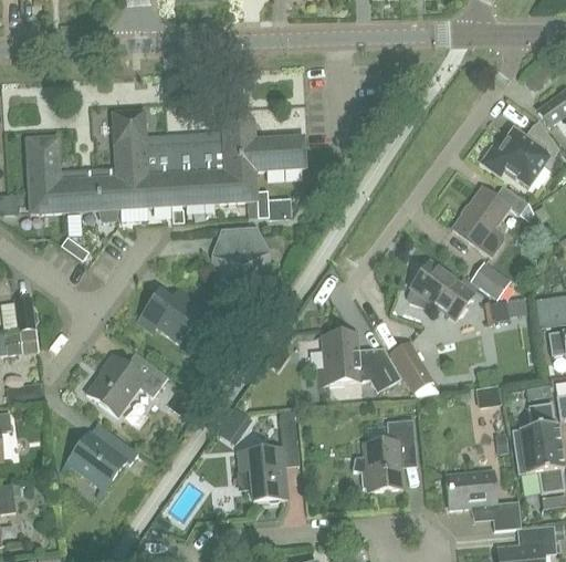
[(536,110),(547,126),(559,116),(565,124),(562,125),(565,131),(565,93),(564,91),(536,110)]
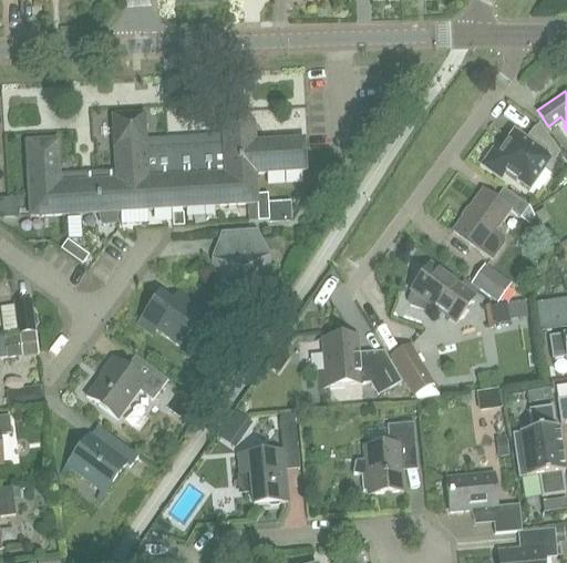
[(143,111),(112,113),(115,167),(58,171),(57,137),(26,140),(30,214),(99,210),(102,221),(114,219),(116,208),(257,201),(256,192),(255,171),(305,167),(303,136),(254,140),(253,121),(249,115),(225,116),(222,122),(223,132),(145,136),(143,111)]
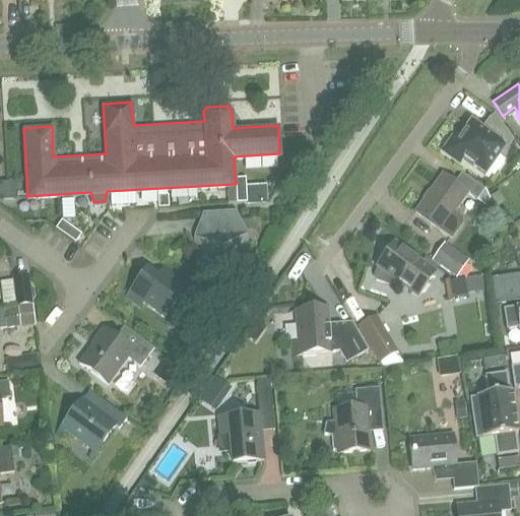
[(469,119),(456,138),(452,135),(443,148),(459,160),(462,156),(478,169),(493,148),(503,155),(509,147),(506,145),(511,137),(493,112),(486,116),(479,126),(469,119)]
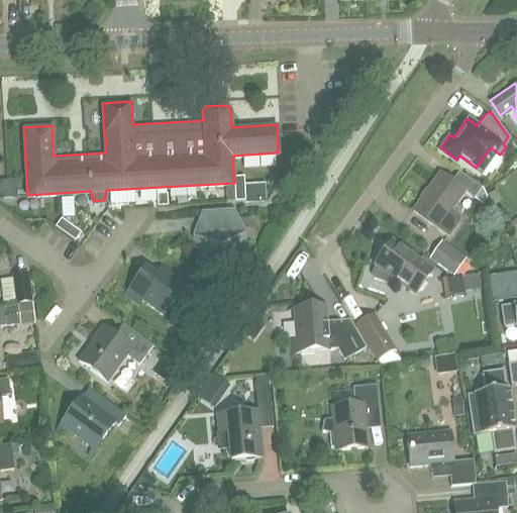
[(412,208),(436,226),(462,189),(473,196),(480,186),(457,169),(449,179),(438,171),(412,208)]
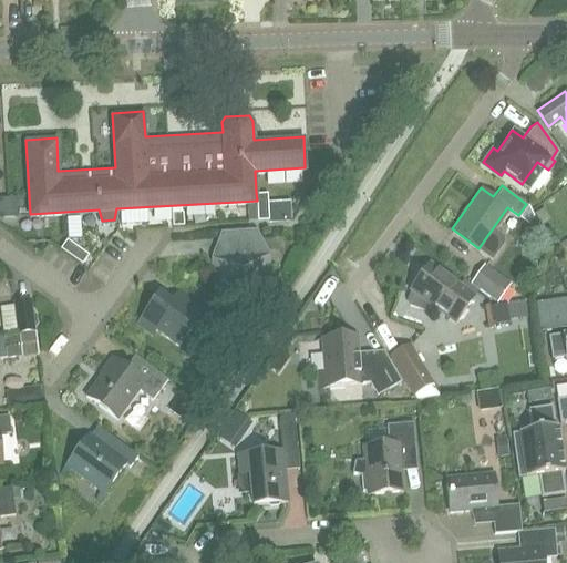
[(268,204),(267,191),(256,192),(257,205),(268,204)]
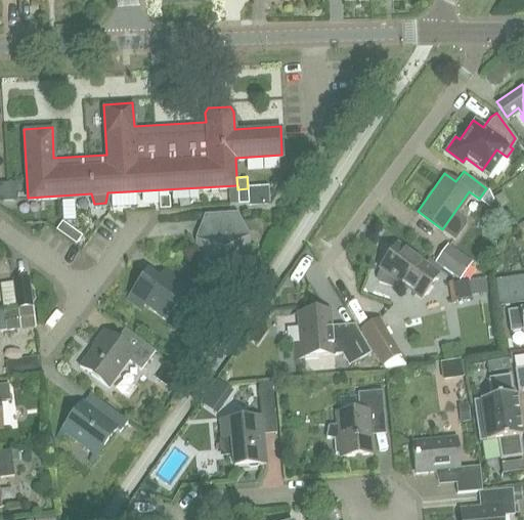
[(248,201),(248,188),(237,189),(237,202),(248,201)]
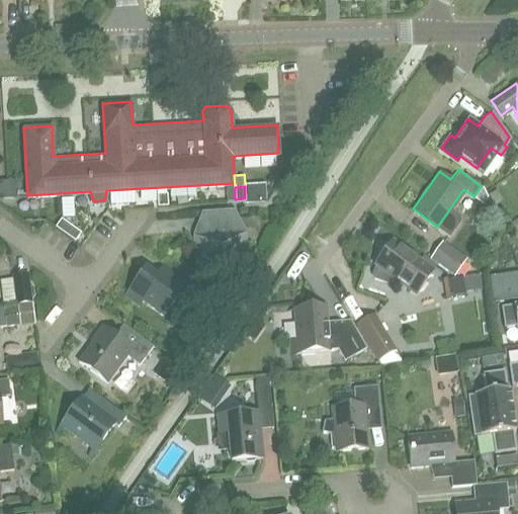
[(167,191),(157,192),(157,200),(157,204),(168,203),(167,191)]
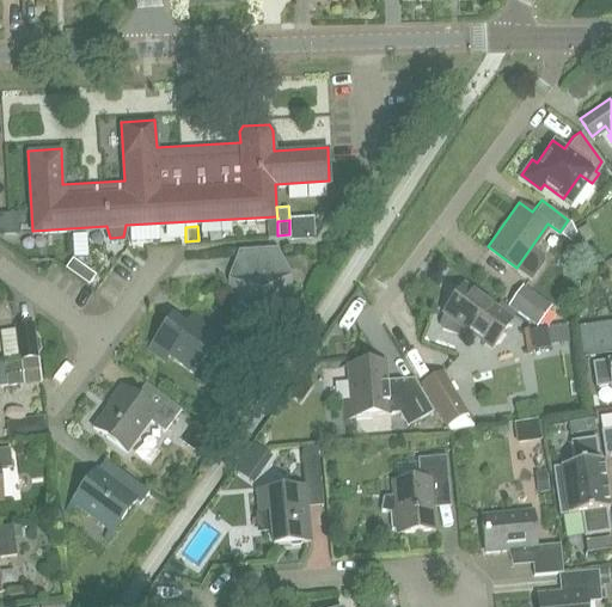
[(240,274),(230,294),(245,319),(279,317),(292,290),(279,271),(276,245),(238,247),(240,274)]
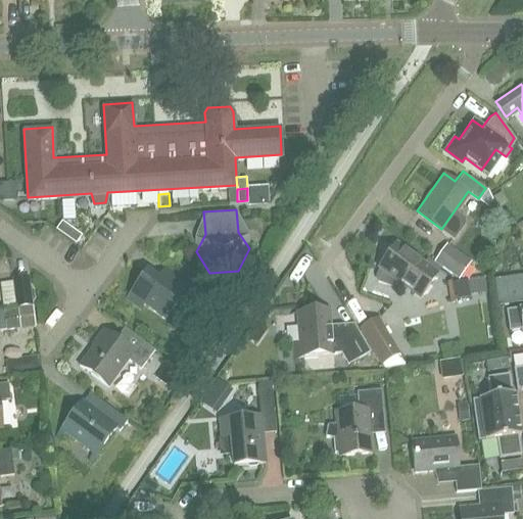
[(61,219),(55,227),(65,234),(72,226),(61,219)]
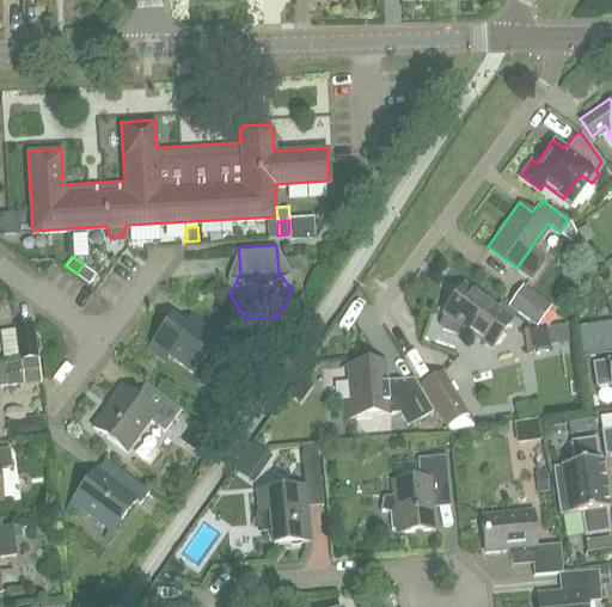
[(77,274),(89,282),(96,273),(84,264),(77,274)]
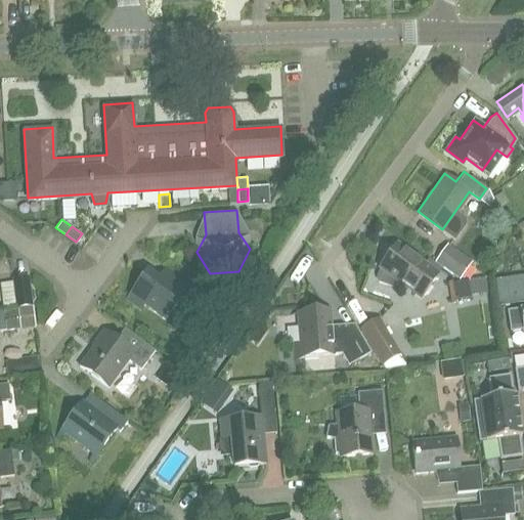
[(449,242),(435,260),(442,266),(442,265),(459,277),(473,259),(449,242)]
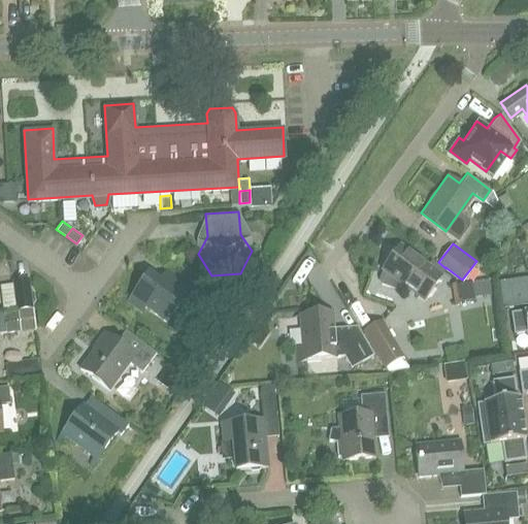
[(446,268),(438,262),(437,263),(431,258),(426,264),(398,244),(383,266),(424,296),(438,275),(439,276),(446,268)]
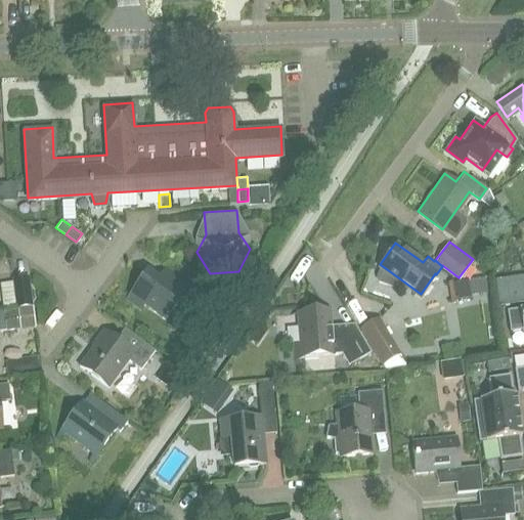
[(147,267),(126,296),(140,306),(144,301),(165,316),(177,300),(189,309),(203,292),(172,270),(164,280),(147,267)]
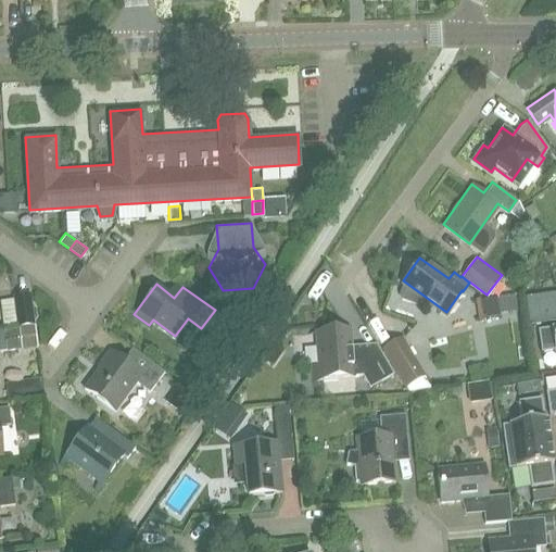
[(529,322),(555,317),(555,289),(526,293),(529,322)]
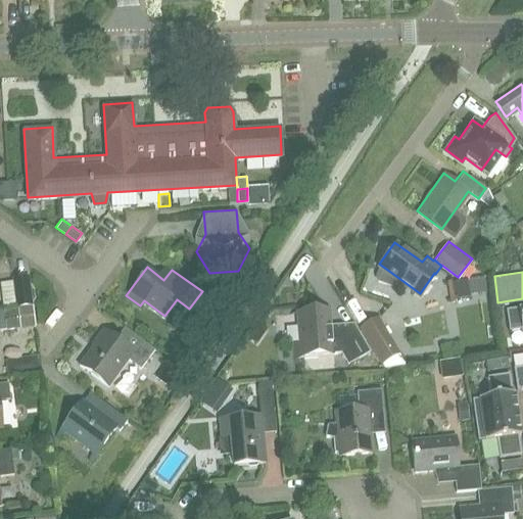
[(32,303),(29,275),(11,277),(15,305),(32,303)]
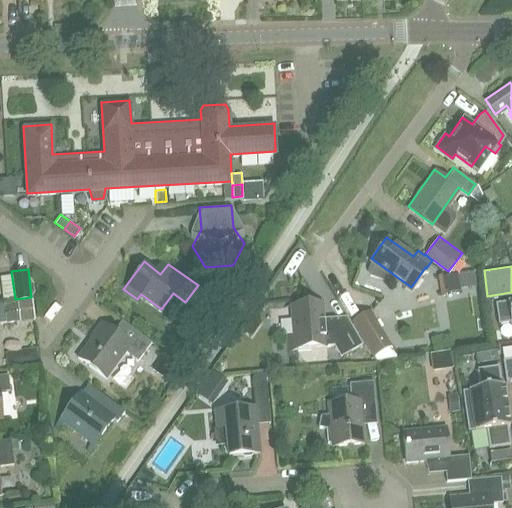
[(461,288),(458,272),(442,275),(441,273),(437,273),(441,294),(445,294),(444,292),(461,288)]
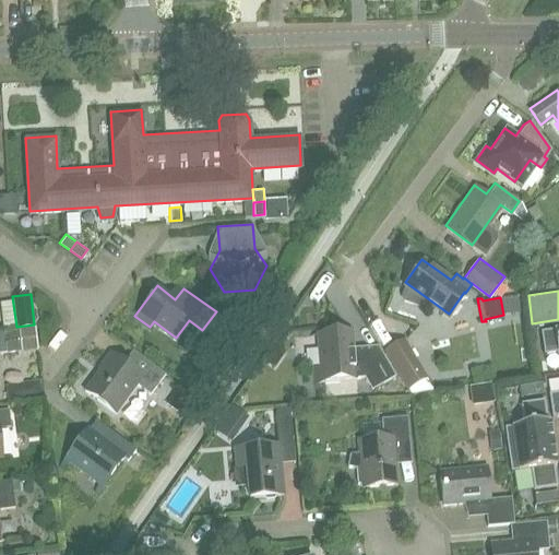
[(558,325),(552,327),(539,329),(544,352),(557,350),(558,349),(558,325)]
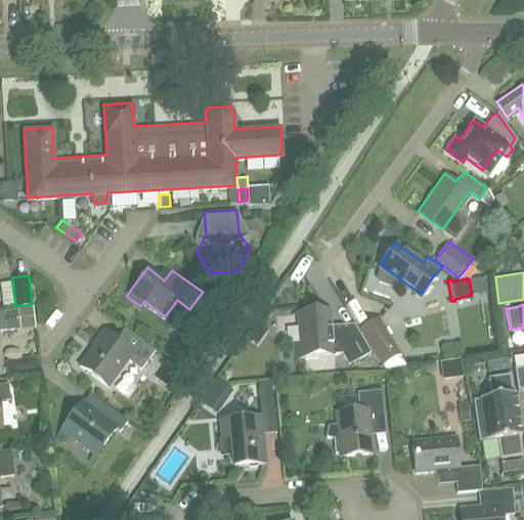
[(0,329),(19,327),(16,306),(0,307),(0,329)]
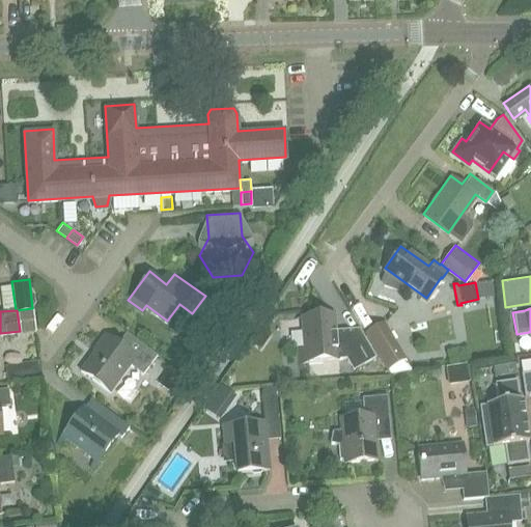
[(303,345),(298,345),(299,360),(345,356),(353,368),(375,355),(358,327),(343,335),(344,338),(336,338),(334,311),(301,314),(303,345)]
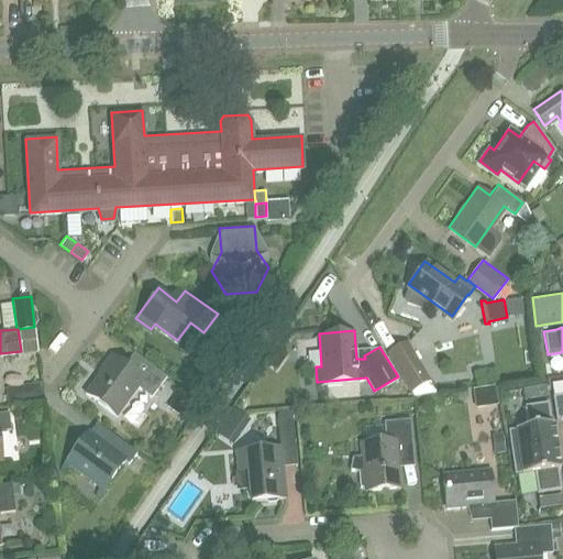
[(410,388),(429,377),(407,339),(388,351),(410,388)]
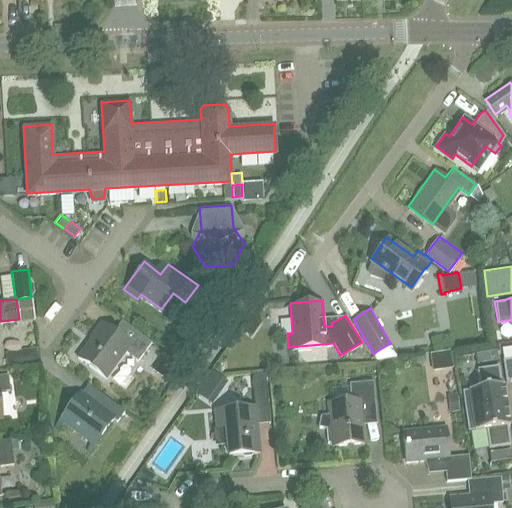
[(101,320),(90,334),(92,335),(77,355),(106,376),(125,349),(137,359),(151,340),(139,330),(130,342),(101,320)]
